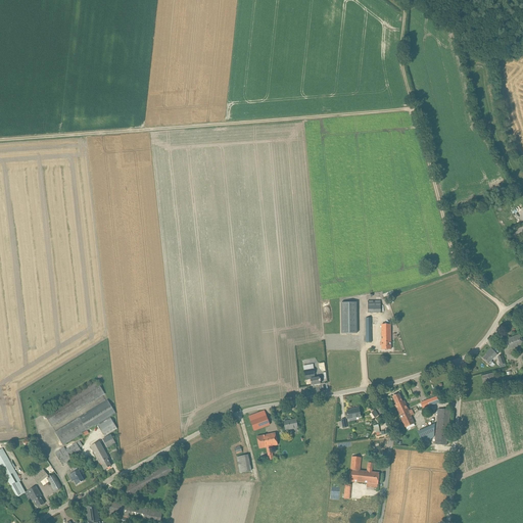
[(381,313),(380,301),(368,301),(368,313),(381,313)]
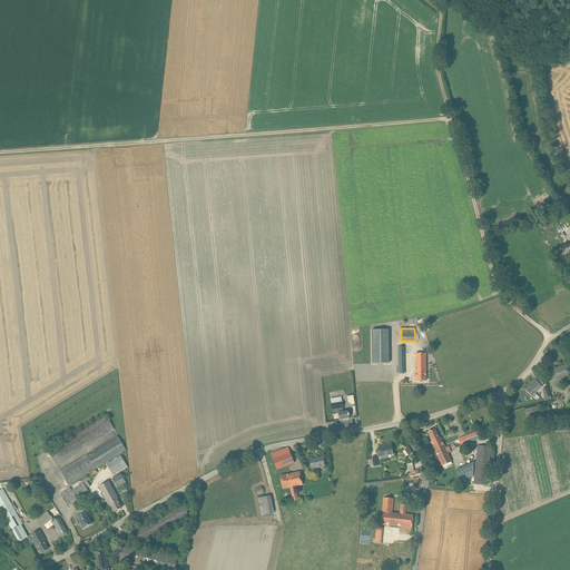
[(372,330),(372,363),(389,363),(389,330),(372,330)]
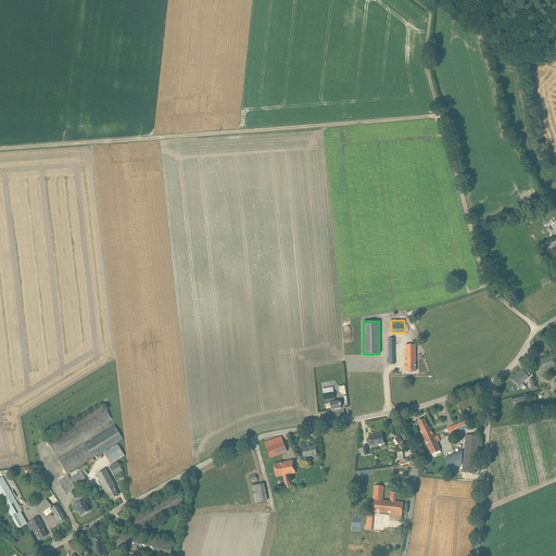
[(416,371),(415,345),(405,345),(406,371),(416,371)]
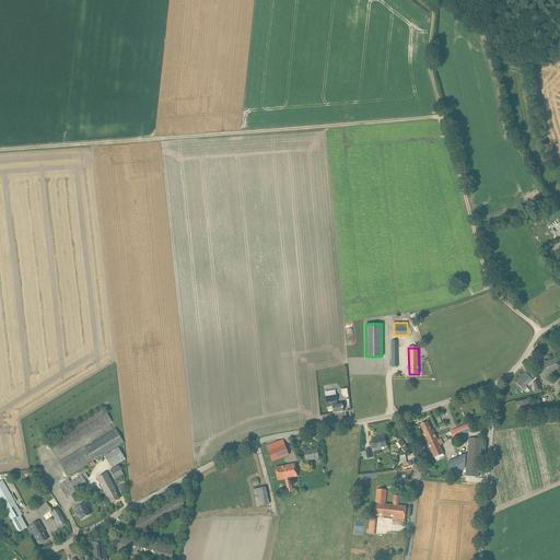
[(546,362),(541,364),(545,375),(559,369),(559,365),(557,358),(549,361),(549,362),(547,363),(546,362)]
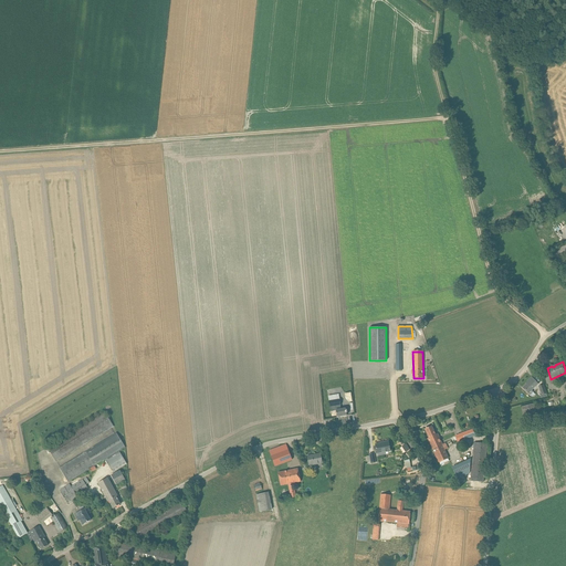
[(526,385),(523,388),(530,395),(533,391),(532,390),(538,385),(532,377),(525,384),(526,385)]
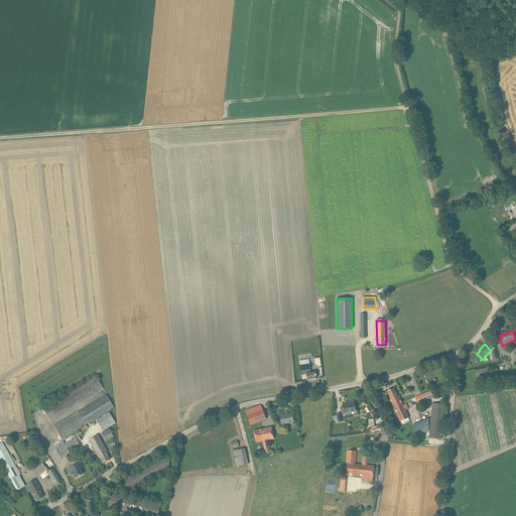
[(310,369),(308,360),(299,361),(302,375),(306,374),(307,380),(315,379),(314,373),(310,373),(309,369),(310,369)]
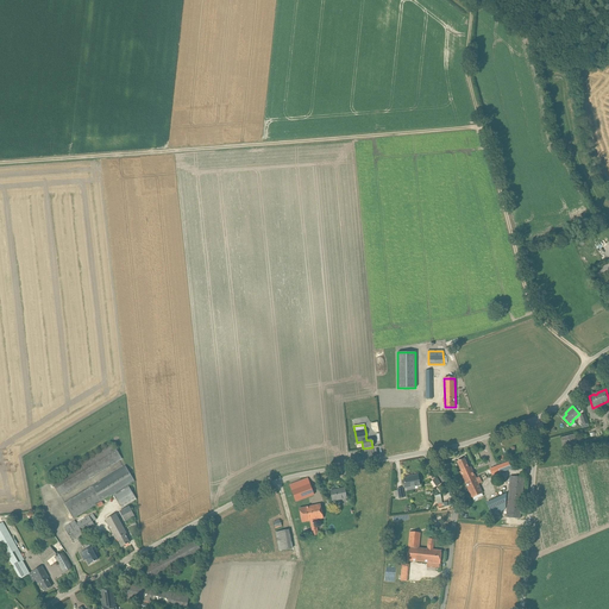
[(578,447),(575,434),(562,438),(565,450),(578,447)]
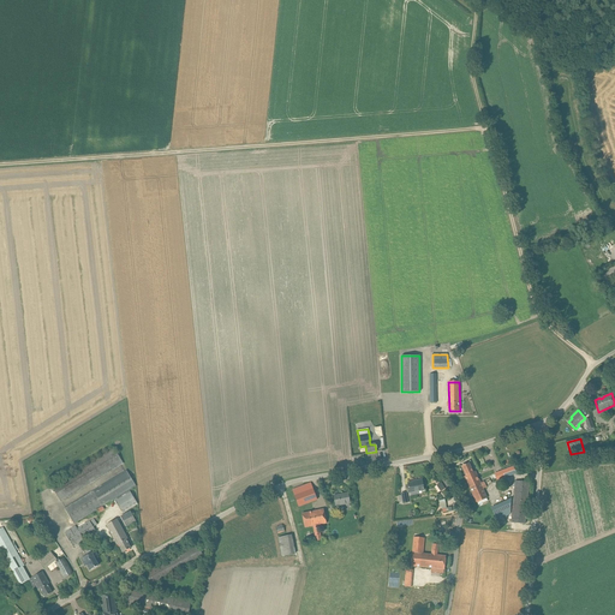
[(114,448),(52,488),(60,502),(124,464),(114,448)]
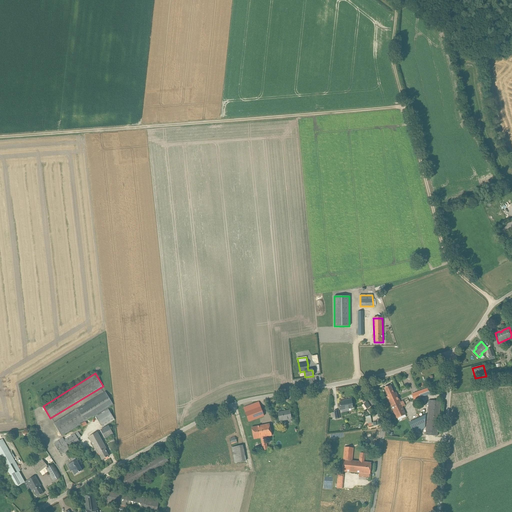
[(387,397),(391,406),(400,402),(395,393),(394,393),(390,386),(387,388),(386,388),(385,388),(384,389),(388,396),(387,397)]
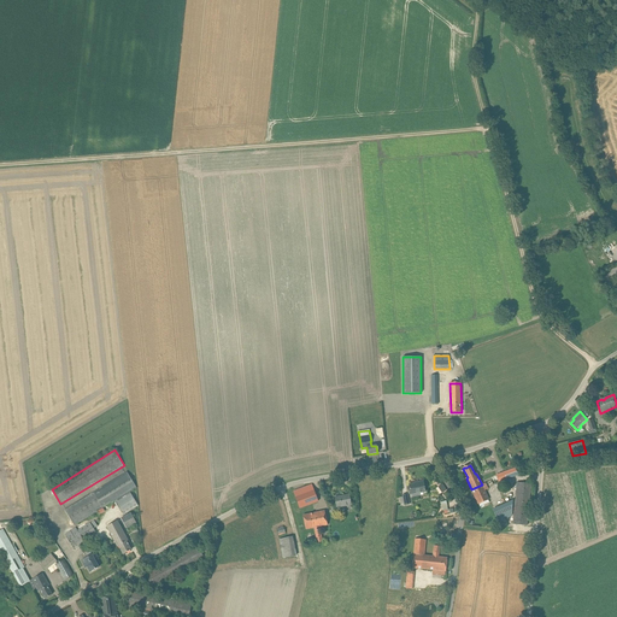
[(518,475),(516,469),(504,472),(506,480),(518,475)]
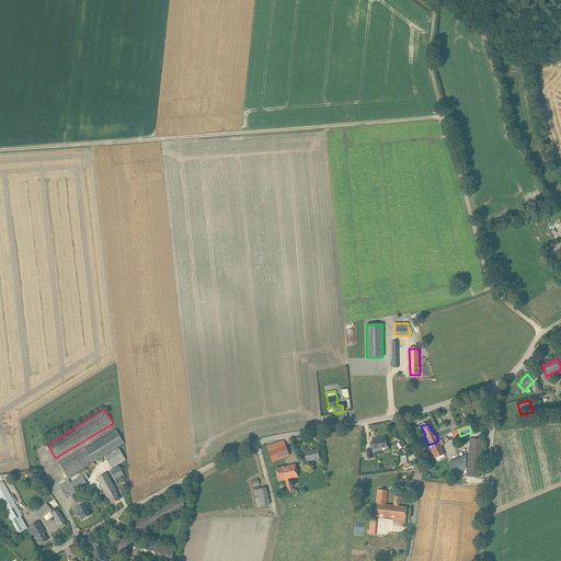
[(116,430),(59,465),(68,478),(89,465),(91,468),(95,465),(94,462),(125,443),(116,430)]
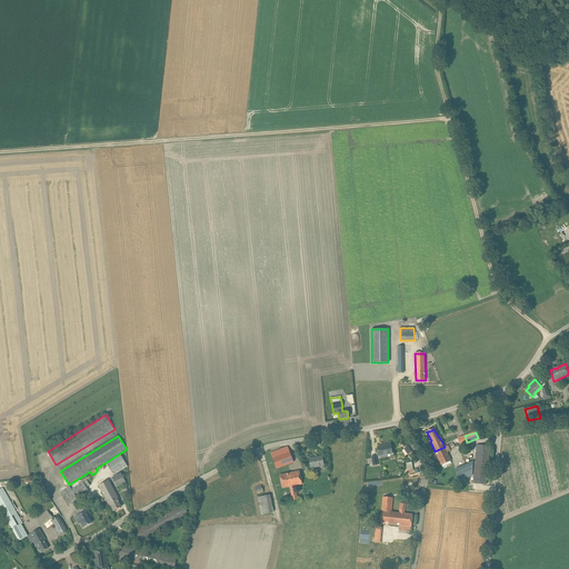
[(392,453),(390,443),(386,445),(386,447),(383,447),(383,446),(378,447),(379,456),(392,453)]
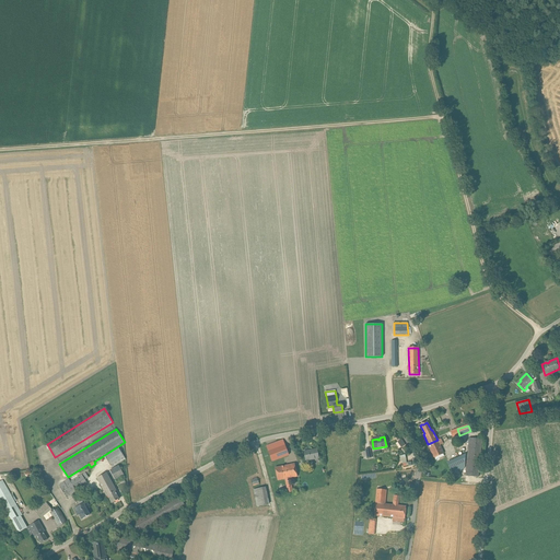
[(469,438),(467,455),(464,454),(463,458),(467,459),(465,476),(478,477),(482,439),(469,438)]
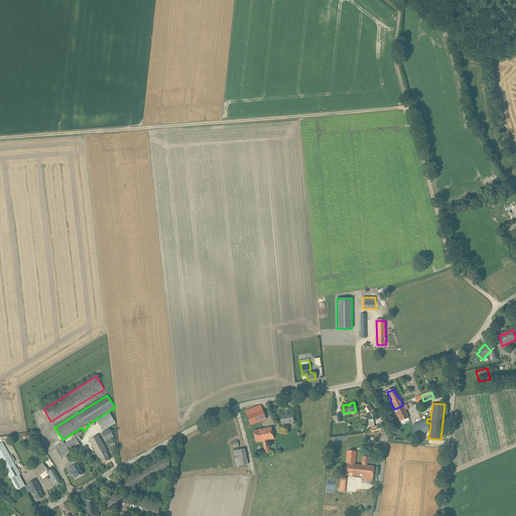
[(251,425),(266,419),(261,405),(246,411),(251,425)]
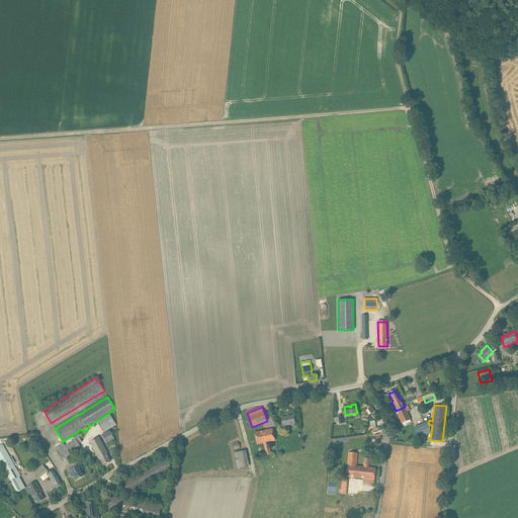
[(405,407),(396,411),(402,424),(410,420),(405,407)]
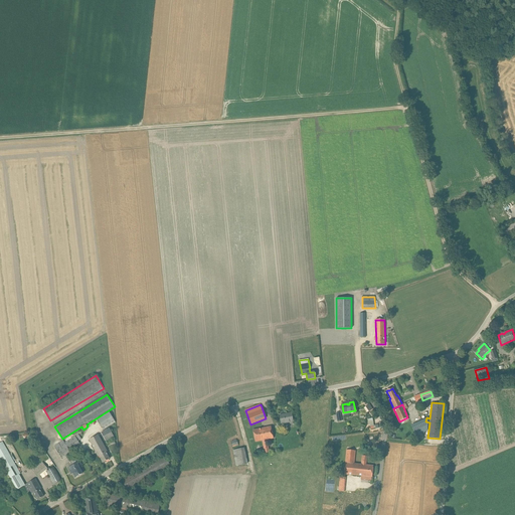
[(110,411),(97,419),(103,430),(116,422),(110,411)]
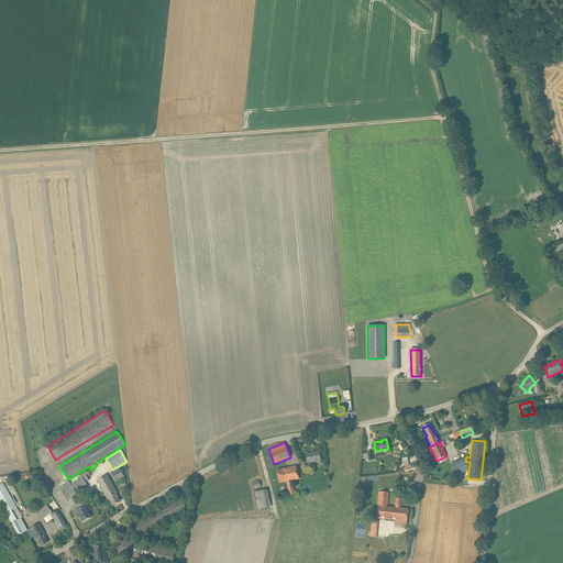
[(320,461),(319,452),(306,454),(308,464),(320,461)]
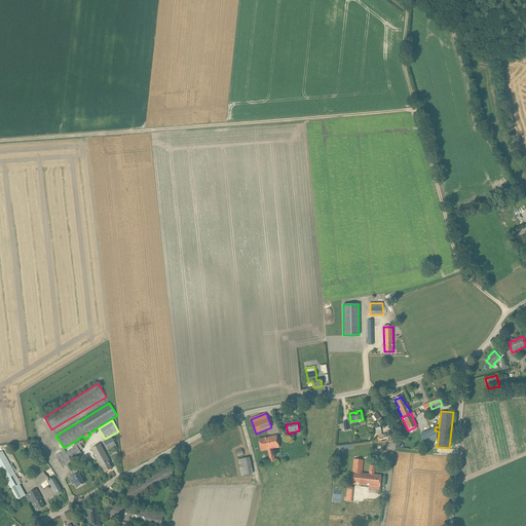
[(431,429),(420,435),(425,445),(437,440),(431,429)]
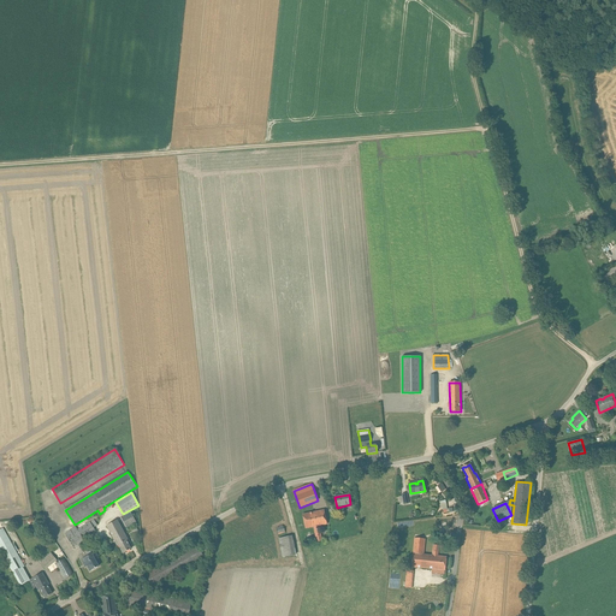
[(327,525),(324,510),(302,515),(306,528),(314,527),(318,543),(323,542),(319,526),(327,525)]
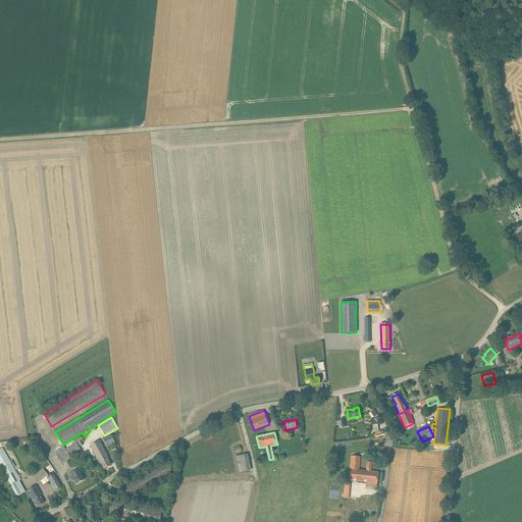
[(111,434),(103,438),(107,448),(115,444),(111,434)]
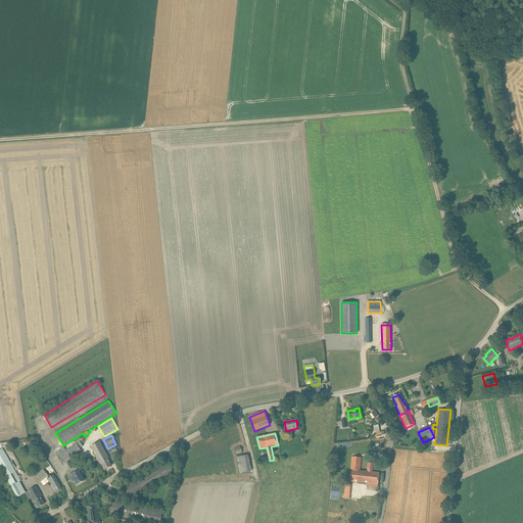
[(64,447),(55,454),(63,466),(73,461),(70,459),(82,452),(80,448),(83,446),(80,441),(65,449),(64,447)]
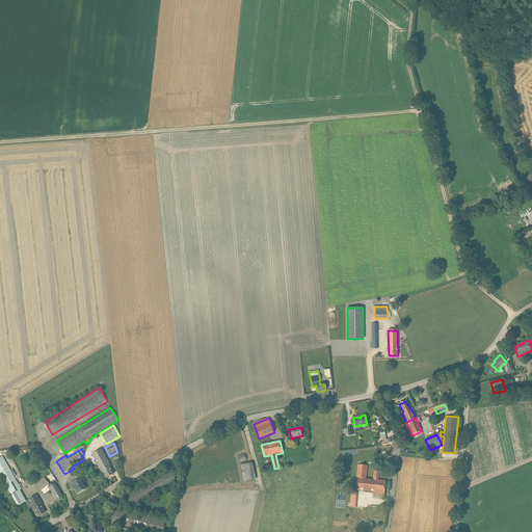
[(101,449),(92,454),(101,471),(102,471),(106,478),(113,474),(109,467),(110,467),(101,449)]
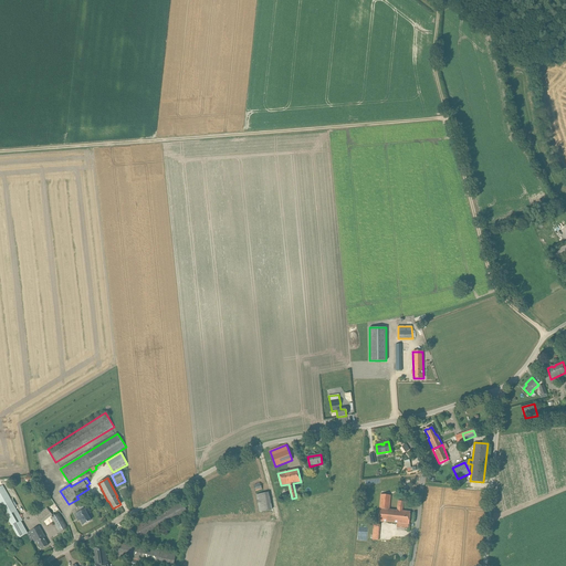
[(3,485),(0,486),(0,504),(19,538),(28,533),(21,522),(23,521),(3,485)]
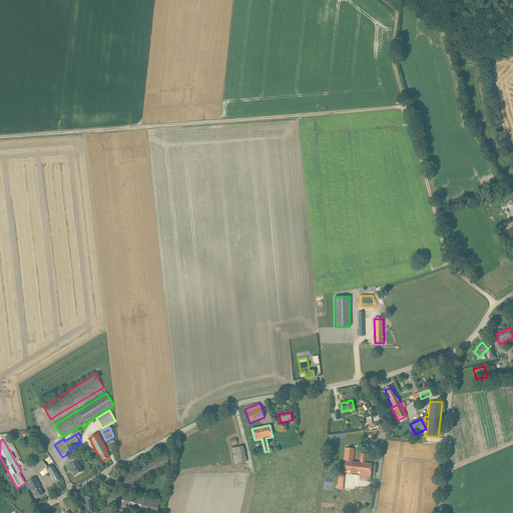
[(235,464),(246,462),(243,446),(232,448),(235,464)]
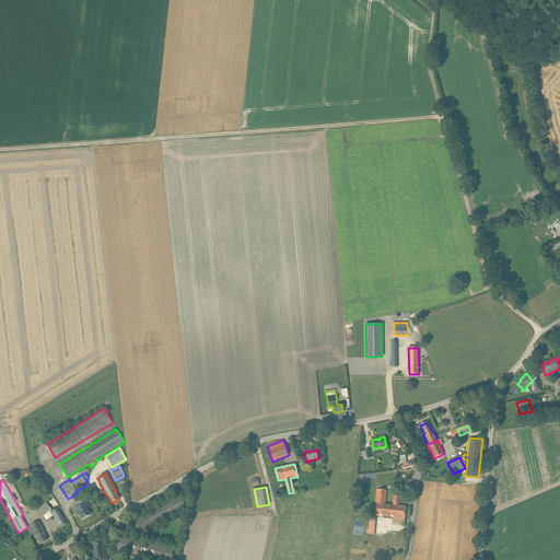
[(386,490),(376,489),(374,515),(405,518),(406,506),(398,505),(399,497),(394,496),(393,505),(385,504),(386,490)]
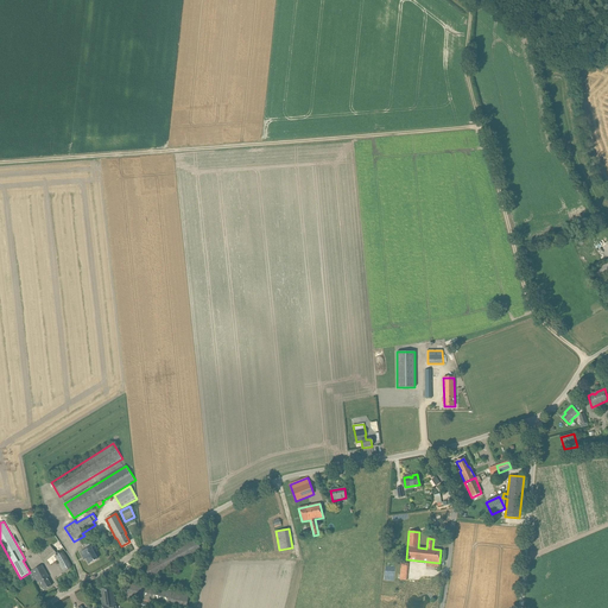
[(88,548),(80,552),(83,557),(86,556),(89,564),(97,559),(93,551),(96,549),(93,543),(87,545),(88,548)]
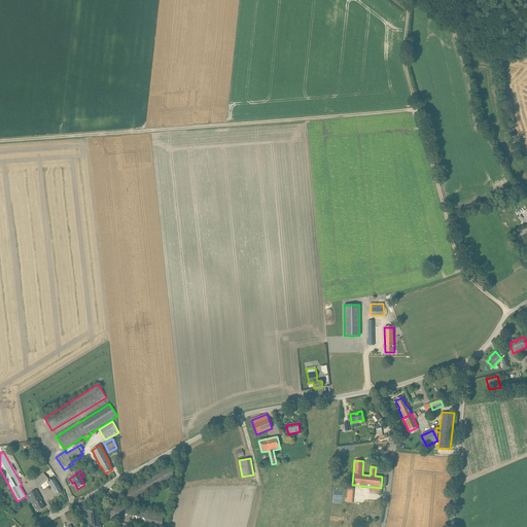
[(48,479),(44,473),(34,481),(39,487),(48,479)]
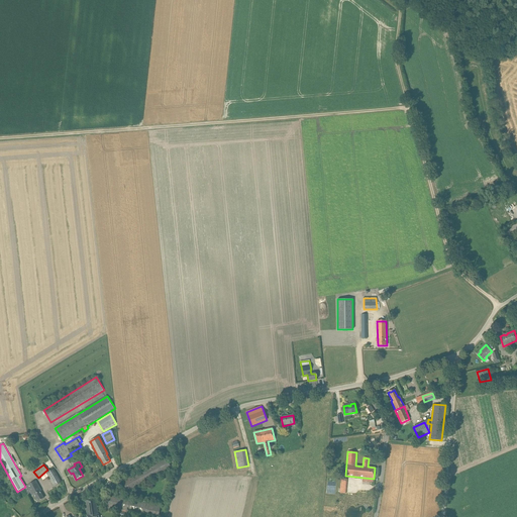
[(62,482),(54,469),(46,473),(54,486),(62,482)]
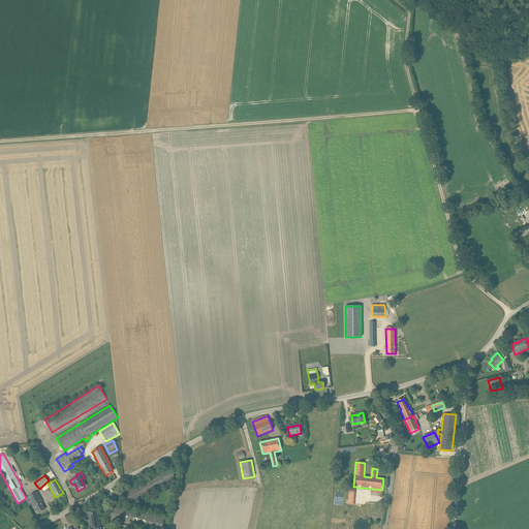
[(37,492),(28,497),(33,507),(35,506),(39,514),(44,509),(41,502),(42,502),(37,492)]
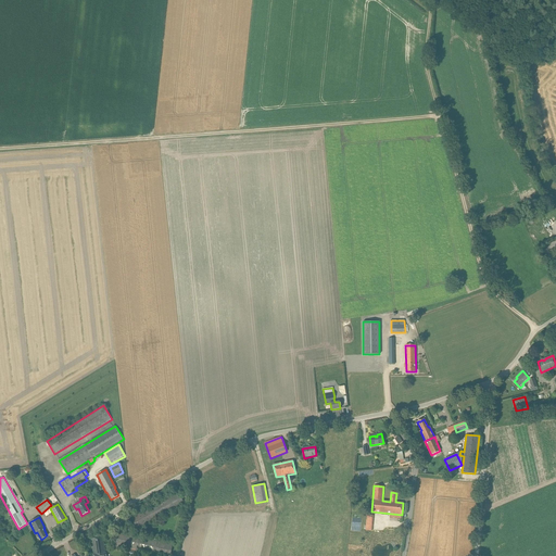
[(169,555),(173,543),(118,531),(115,547),(128,550),(127,555),(128,555),(134,555),(136,552),(156,555),(169,555)]
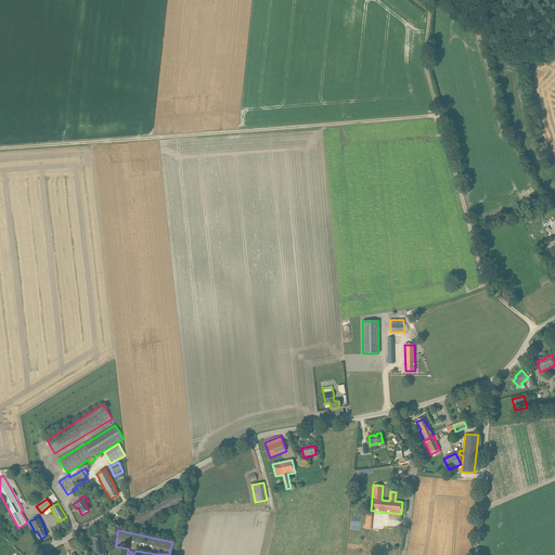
[(105,552),(103,536),(91,538),(94,553),(93,554),(106,554),(106,552),(105,552)]
